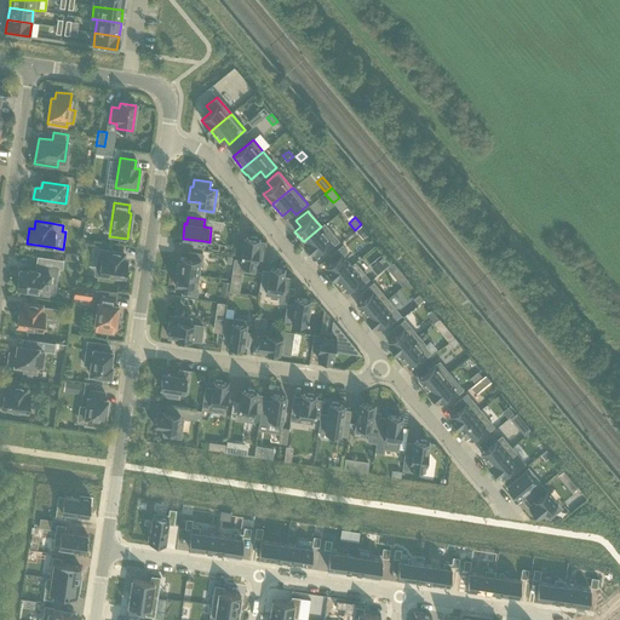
[(338,241),(337,240),(323,224),(321,227),(304,241),(303,241),(304,244),(303,245),(308,250),(309,248),(310,250),(313,252),(313,253),(321,246),(326,252),(338,241)]
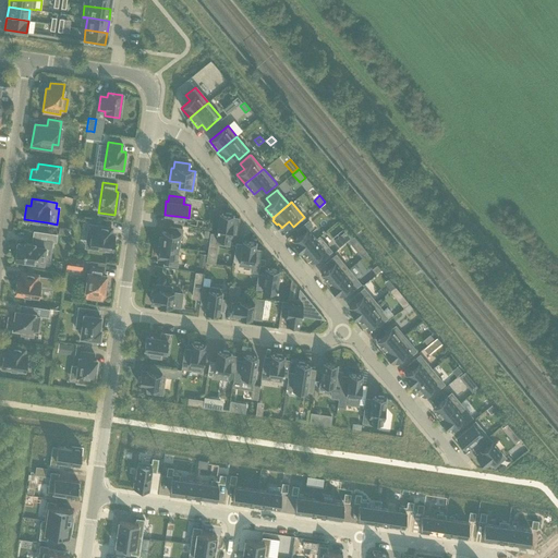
[(325,204),(320,208),(326,215),(331,210),(325,204)]
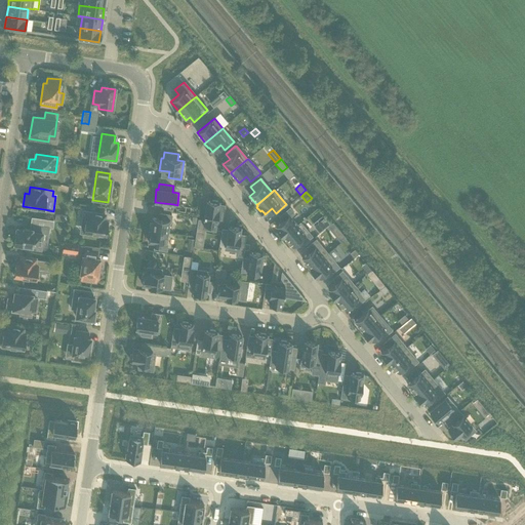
[(223,220),(225,206),(218,205),(219,203),(217,203),(217,201),(212,201),(212,202),(206,201),(205,212),(204,212),(204,214),(202,229),(215,231),(216,219),(223,220)]
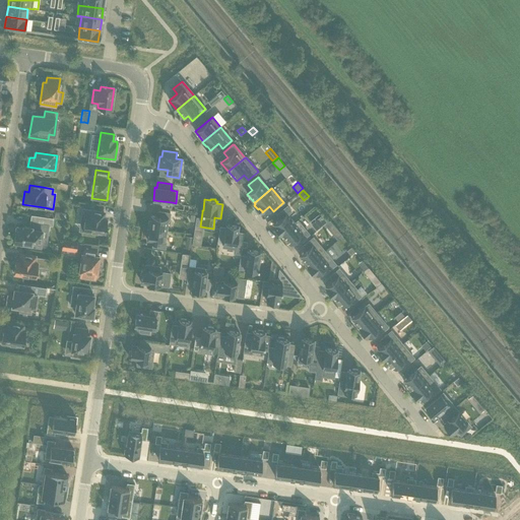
[(280,235),(294,223),(286,214),(290,211),(286,206),(276,214),(280,218),(273,224),(280,235)]
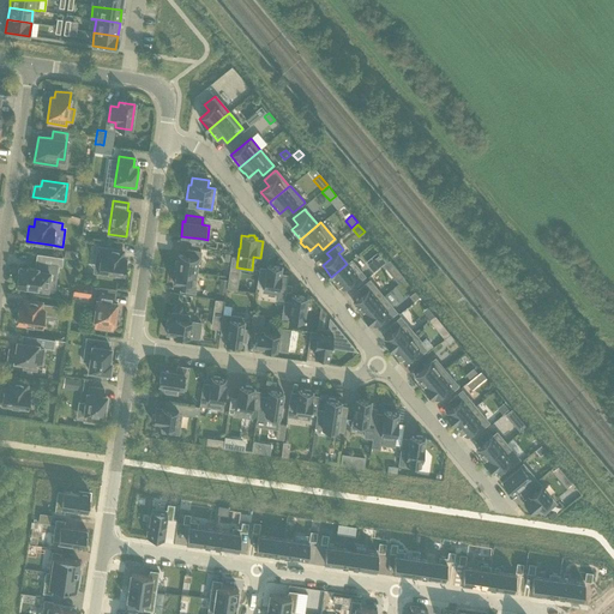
[(96,247),(95,262),(100,262),(98,271),(124,276),(126,260),(121,259),(122,252),(107,250),(101,248),(96,247)]
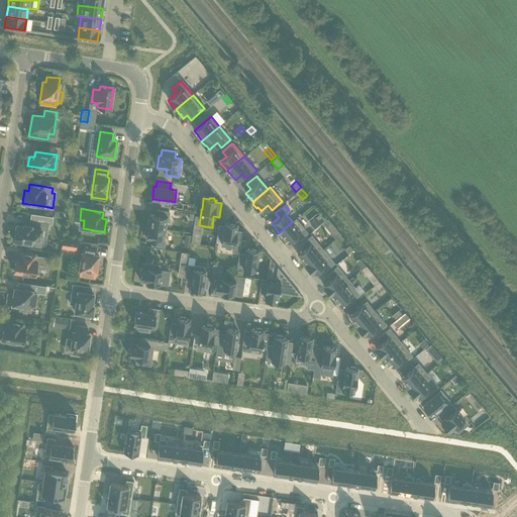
[(148,226),(165,229),(167,218),(168,218),(169,211),(157,209),(156,215),(149,215),(148,220),(147,220),(146,225),(148,225),(148,226)]
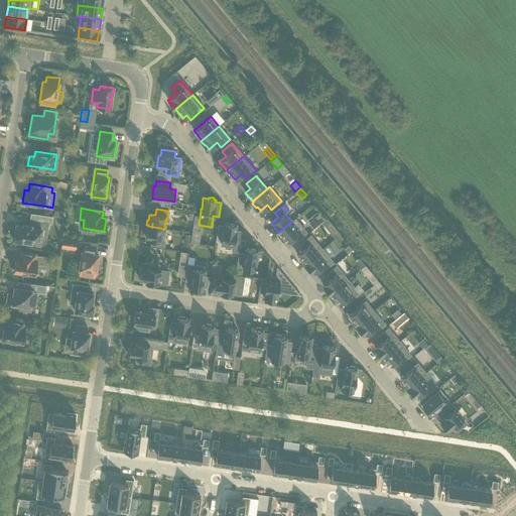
[(13,232),(12,237),(13,238),(13,240),(39,243),(41,230),(47,230),(48,223),(51,224),(52,217),(31,214),(30,219),(29,225),(23,224),(23,226),(16,225),(15,230),(14,232),(13,232)]
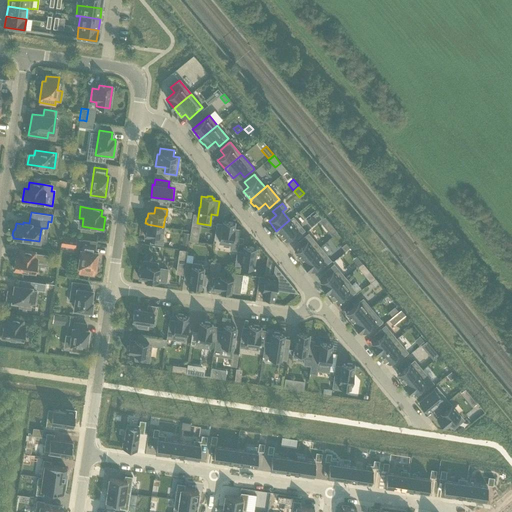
[(277,232),(276,232),(280,237),(281,236),(284,240),(289,236),(293,241),(304,231),(300,226),(293,217),(289,220),(276,231),(277,232)]
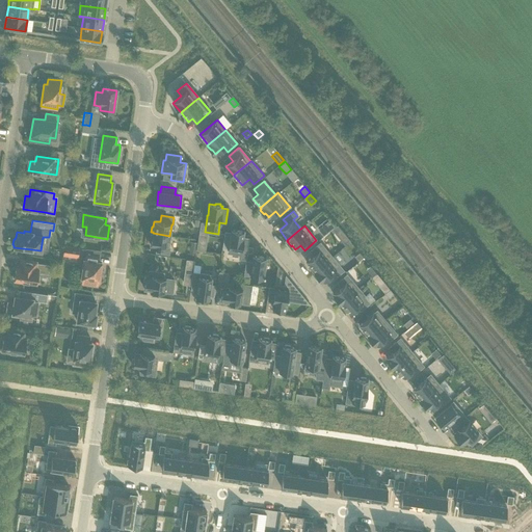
[(323,225),(319,230),(323,235),(328,231),(323,225)]
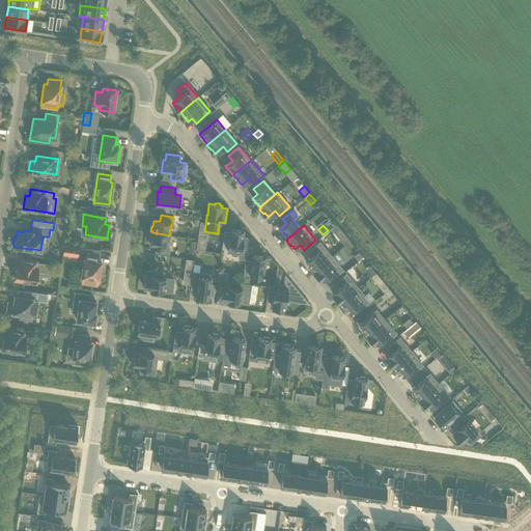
[(248,246),(249,239),(243,238),(244,231),(230,229),(227,252),(240,254),(239,258),(246,259),(247,252),(248,246)]
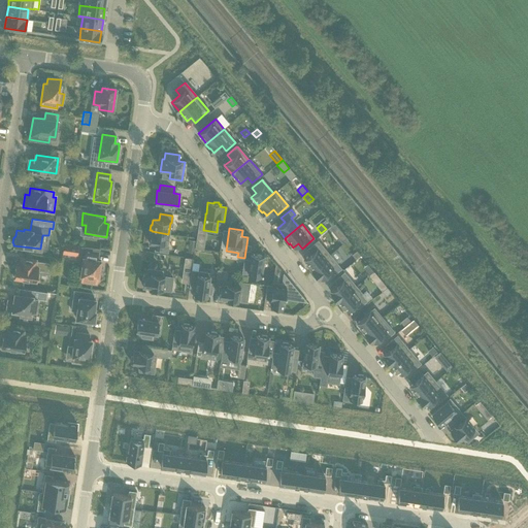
[(167,245),(168,234),(152,231),(151,233),(150,232),(149,238),(151,238),(150,243),(156,244),(155,251),(167,253),(168,245),(167,245)]
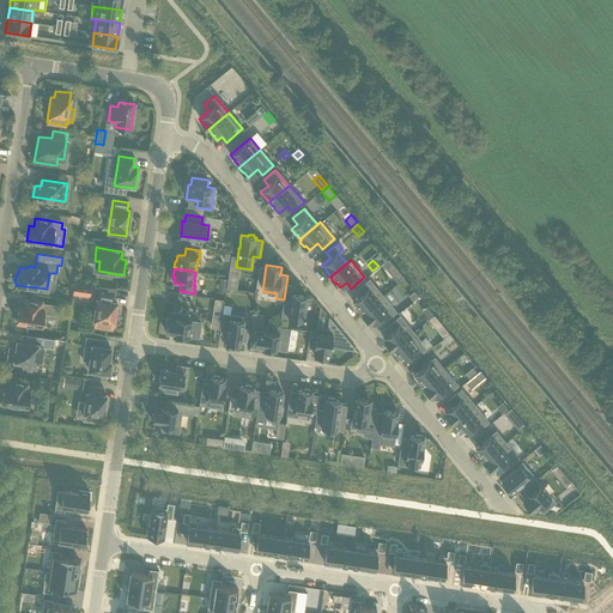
[(229,271),(226,289),(235,290),(238,272),(229,271)]
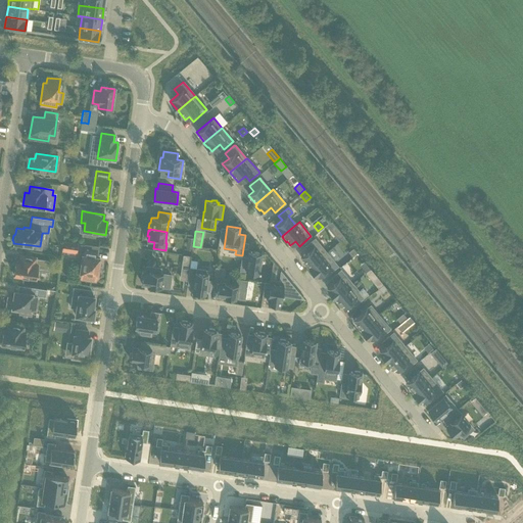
[(340,232),(335,236),(339,241),(344,237),(340,232)]
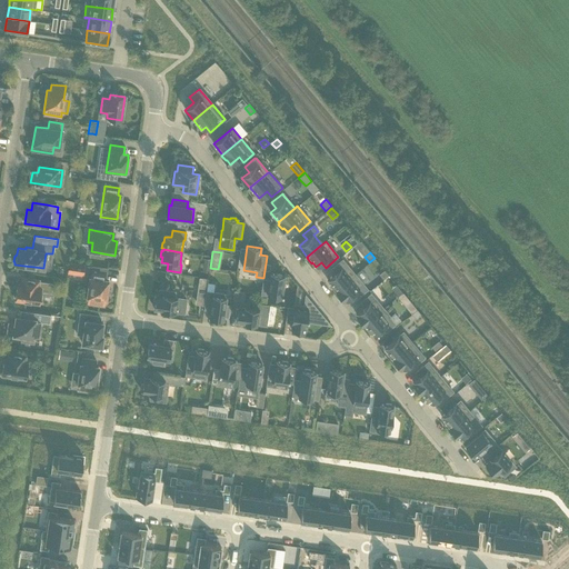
[(328,280),(327,280),(336,290),(350,278),(355,275),(341,259),(331,268),(333,271),(336,273),(328,280)]
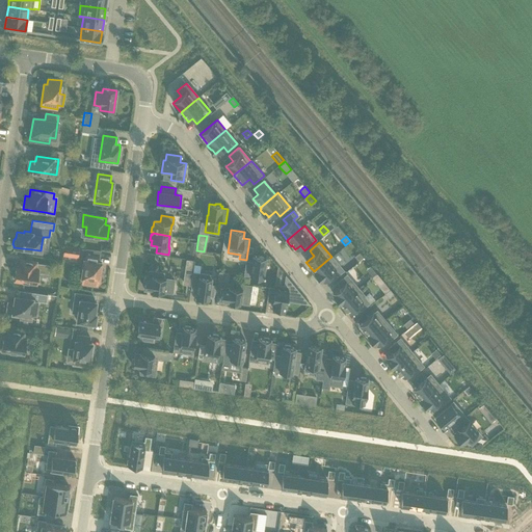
[(78,258),(79,247),(64,245),(63,256),(78,258)]
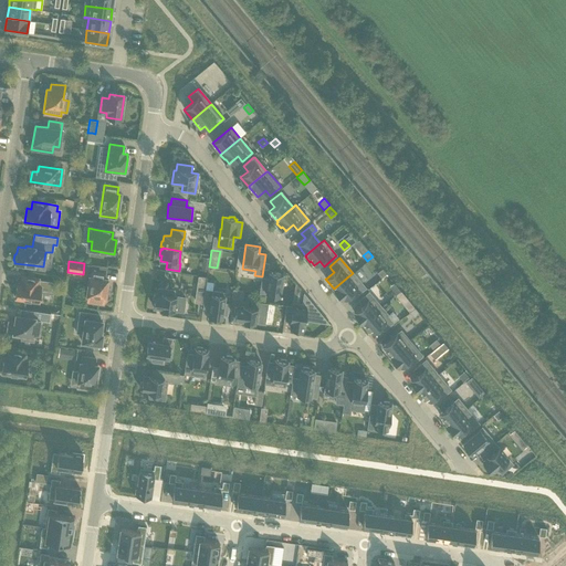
[(381,269),(377,273),(381,279),(386,274),(381,269)]
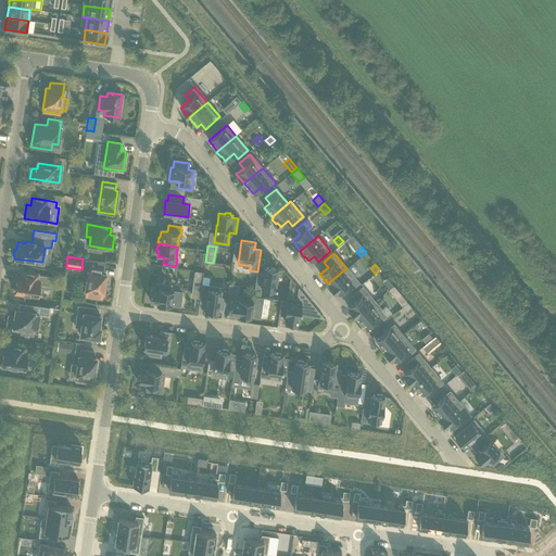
[(103,268),(89,266),(85,295),(102,298),(105,275),(102,275),(103,268)]
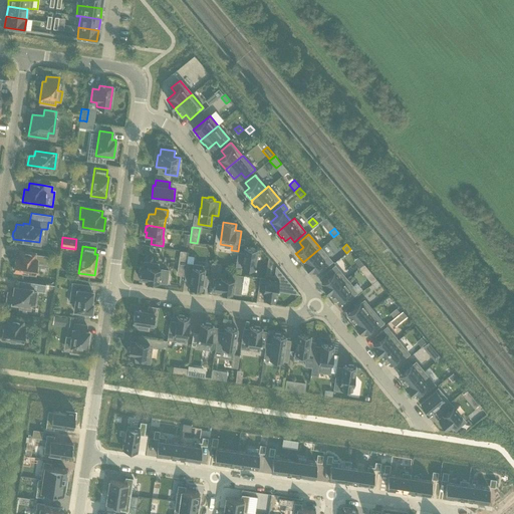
[(257,256),(256,255),(257,249),(244,247),(243,253),(238,252),(236,265),(254,268),(254,267),(255,267),(255,265),(254,265),(255,261),(256,261),(257,256)]
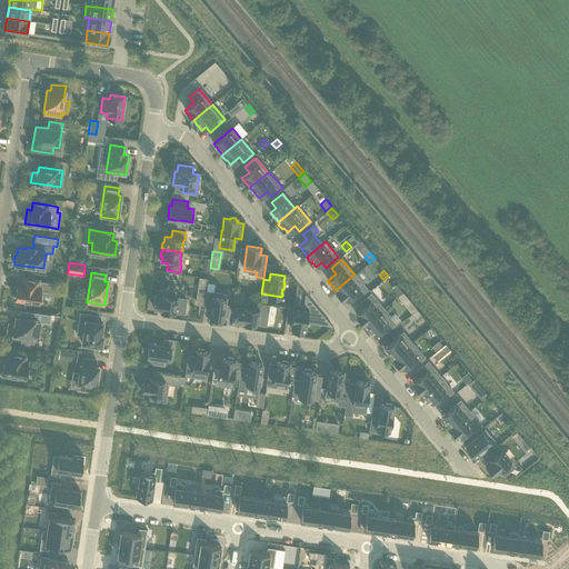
[(337,291),(336,292),(339,297),(340,296),(345,300),(352,293),(357,299),(368,290),(363,285),(355,275),(350,278),(336,290),(337,291)]
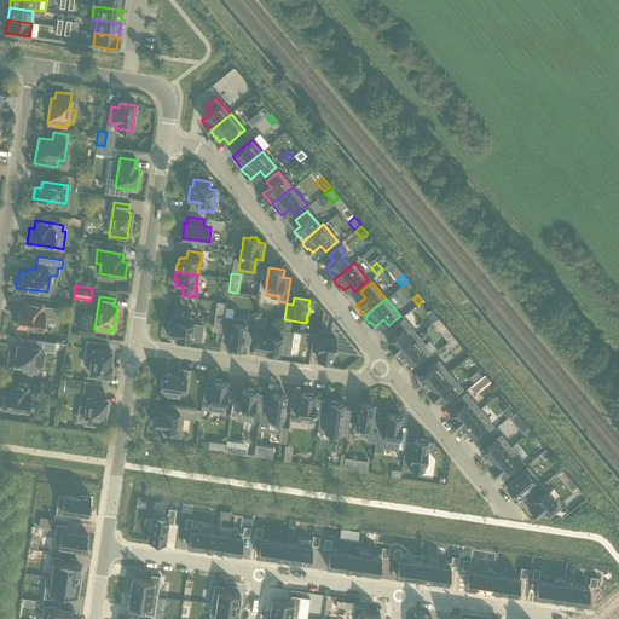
[(217,302),(215,312),(225,313),(226,308),(226,304),(217,302)]
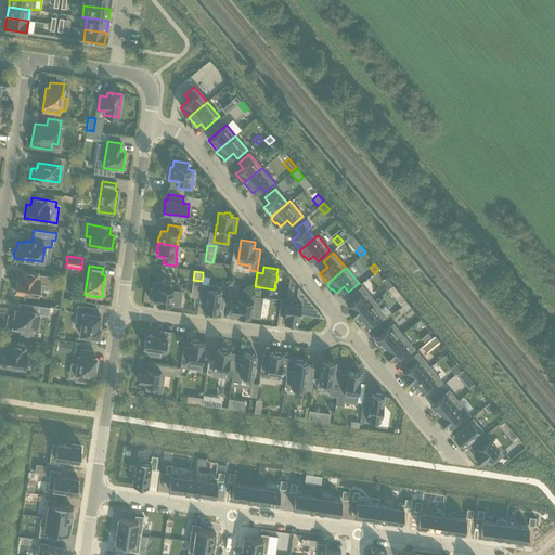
[(40,287),(51,288),(52,276),(37,274),(23,272),(22,279),(16,278),(15,293),(38,296),(40,287)]
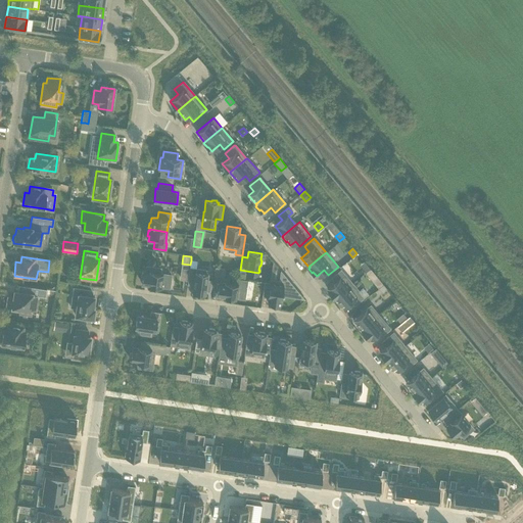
[(169,288),(171,275),(159,274),(160,268),(146,266),(145,272),(143,271),(143,273),(142,273),(141,278),(142,279),(142,284),(169,288)]
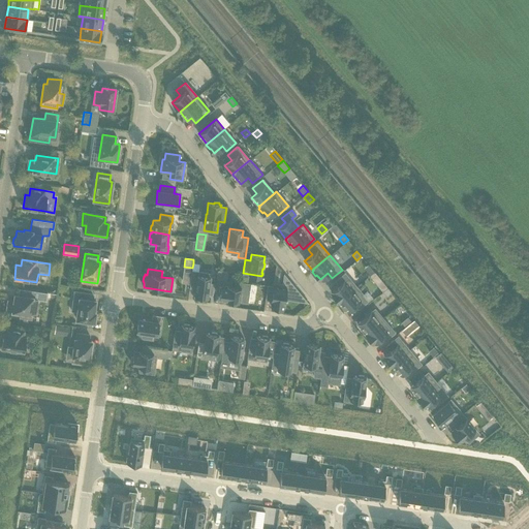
[(190,283),(190,284),(195,285),(194,294),(207,297),(208,294),(212,294),(214,285),(209,284),(211,274),(192,271),(191,275),(190,283)]
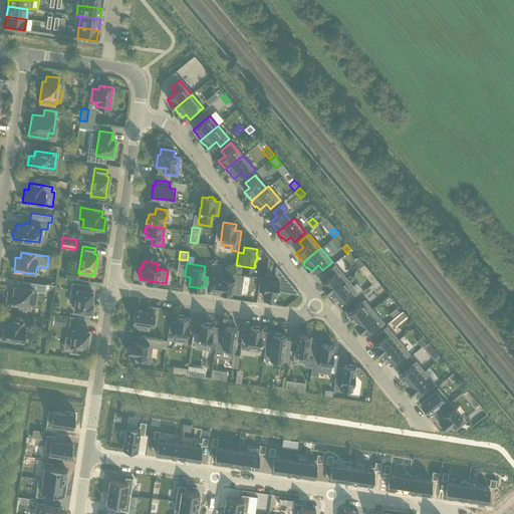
[(212,263),(210,270),(220,272),(221,264),(212,263)]
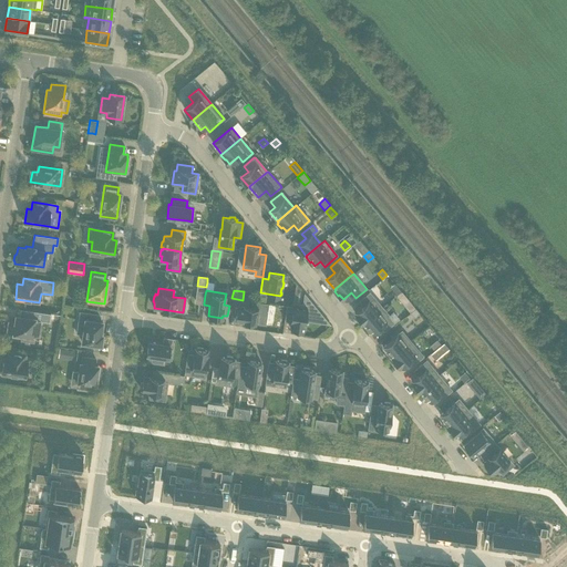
[(378,311),(382,308),(369,292),(359,301),(363,306),(354,313),(363,323),(378,311)]
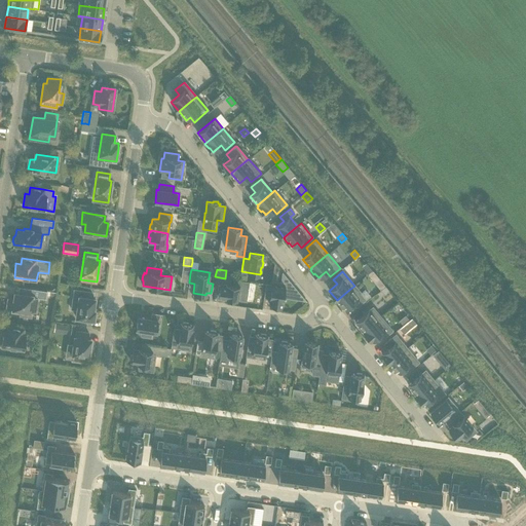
[(182,272),(181,280),(189,282),(190,273),(182,272)]
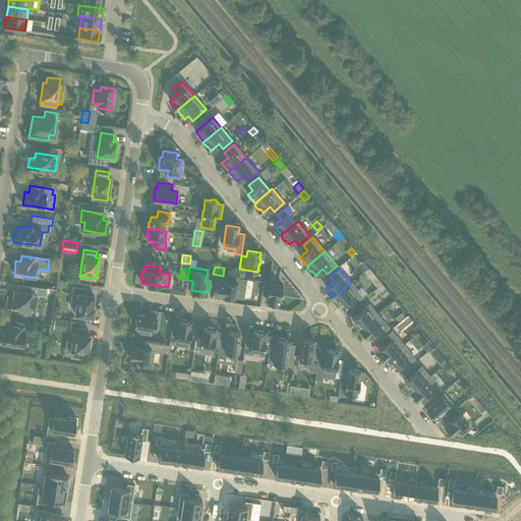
[(246,279),(232,277),(231,283),(218,281),(218,283),(217,283),(216,288),(217,289),(216,294),(243,298),(246,279)]
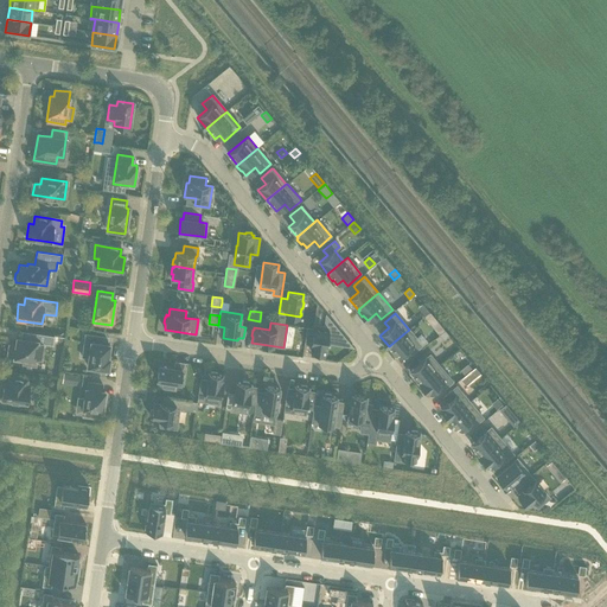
[(438,323),(432,327),(439,336),(445,331),(438,323)]
